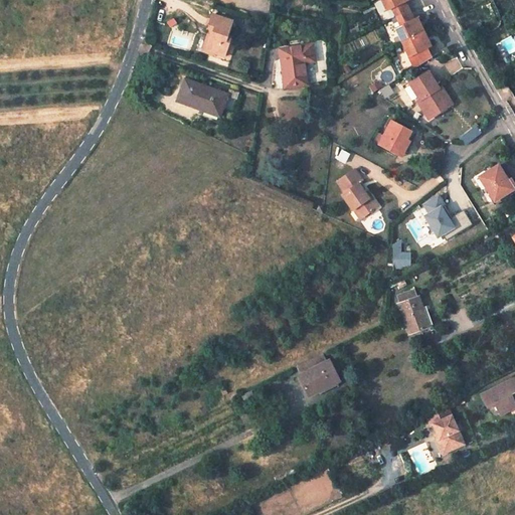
[(383,0),(388,9),(393,6),(398,15),(407,11),(402,2),(406,0),(383,0)]
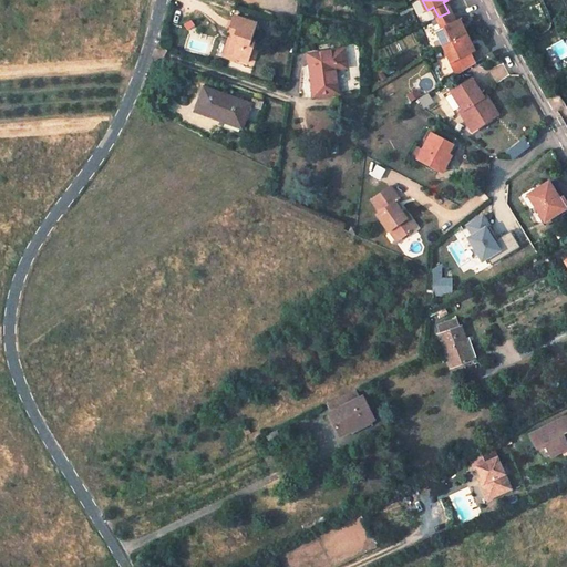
[(452,11),(447,0),(443,2),(449,12),(450,12),(452,11)]
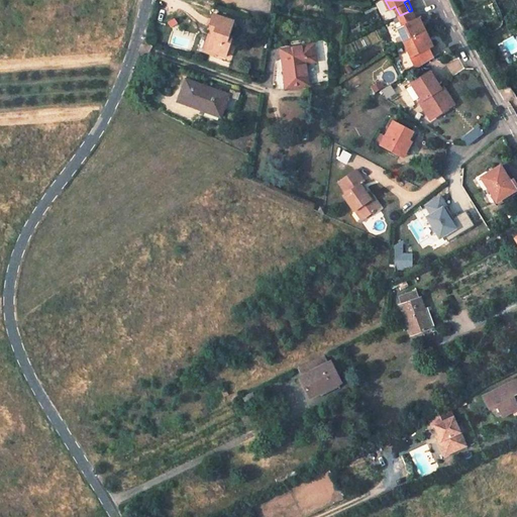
[(409,11),(413,20),(417,19),(412,10),(410,11),(409,11)]
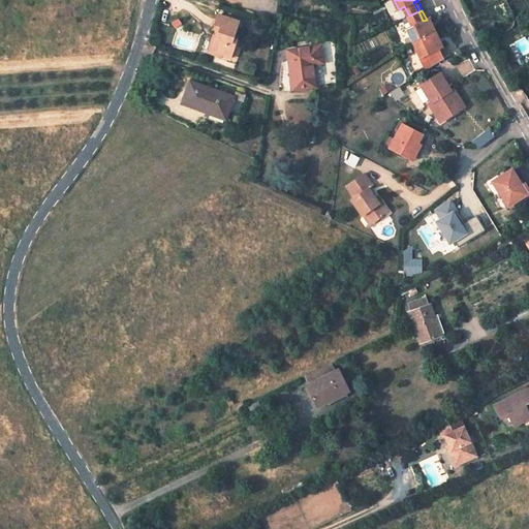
[(421,39),(430,35),(432,34),(434,34),(437,32),(433,23),(430,18),(427,20),(423,21),(418,11),(409,16),(413,25),(408,28),(415,42),(421,39)]
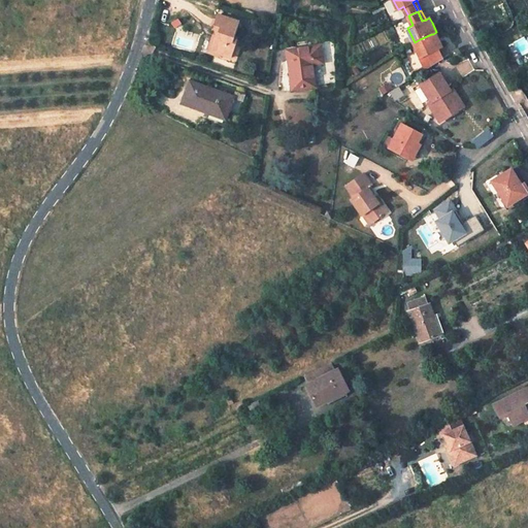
[(212,51),(232,57),(238,37),(235,36),(240,21),(219,13),(213,31),(219,32),(212,51)]
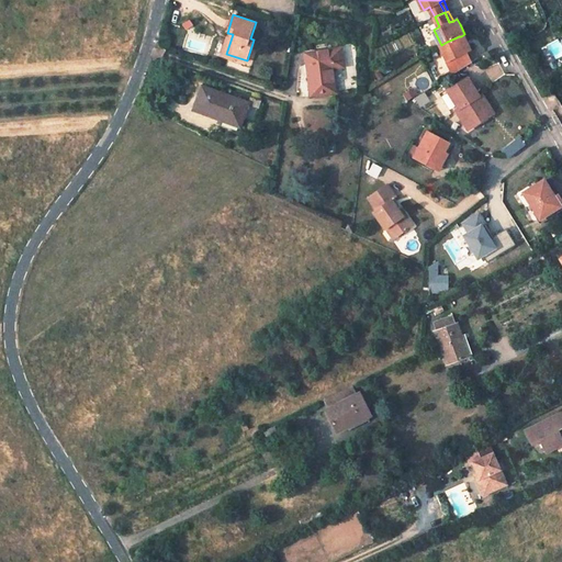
[(233,34),(227,33),(221,52),(226,54),(233,34)]
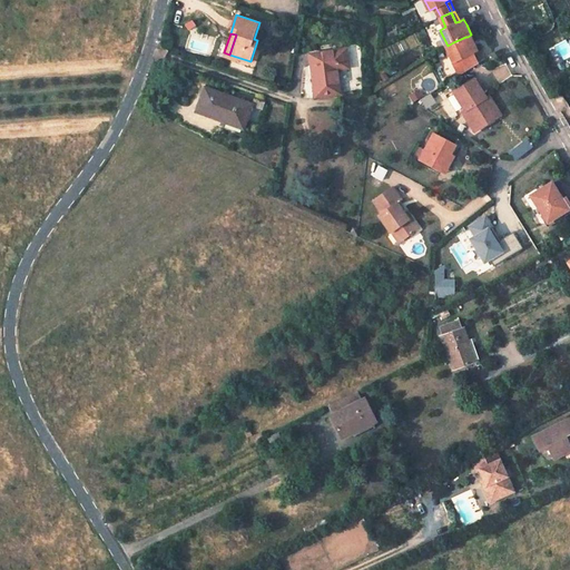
[(463,38),(453,42),(448,46),(455,60),(461,58),(467,69),(477,64),(471,52),(474,50),(478,49),(475,43),(471,35),(468,37),(465,37),(463,38)]
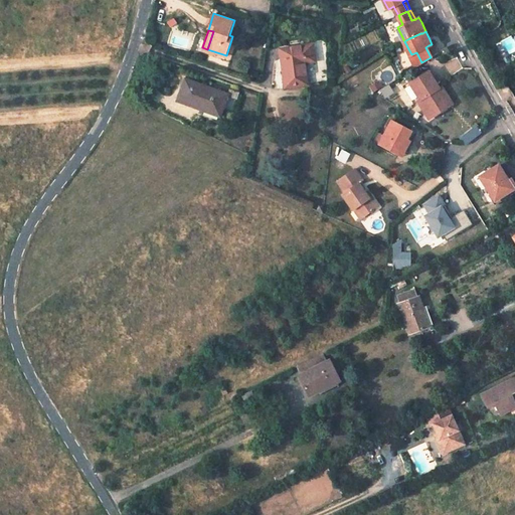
[(315,60),(313,43),(281,48),(286,87),(308,83),(305,61),(315,60)]
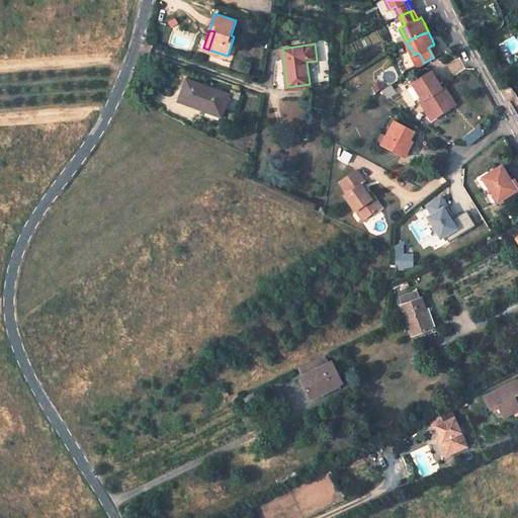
[(428,48),(433,58),(436,56),(431,46),(428,48)]
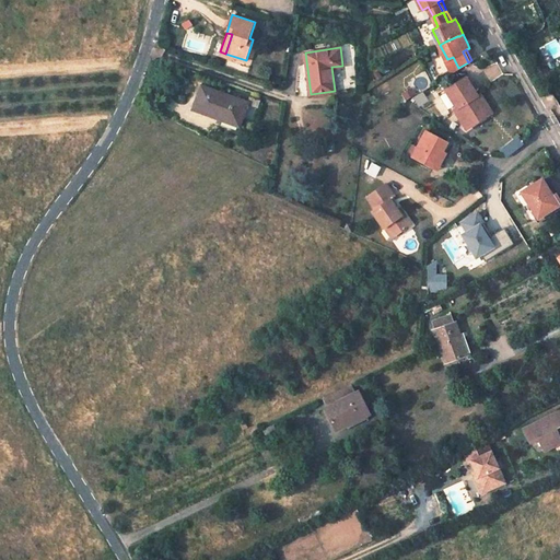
[(447,89),(458,106),(455,108),(468,128),(487,115),(476,97),(479,95),(467,77),(447,89)]
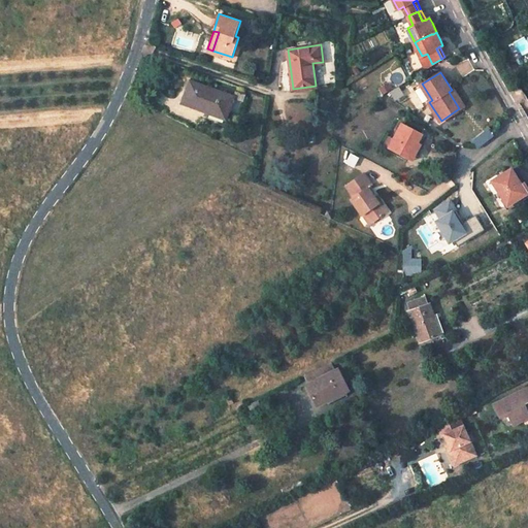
[(234,96),(191,79),(183,103),(209,112),(210,109),(227,114),(234,96)]
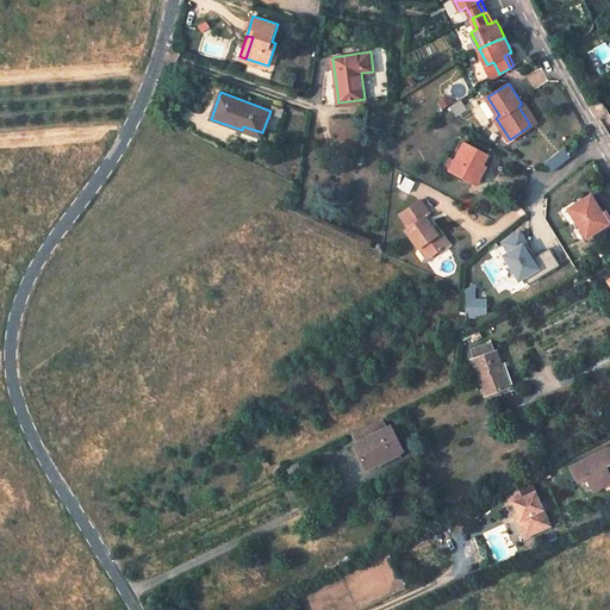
[(537,120),(524,101),(522,104),(518,106),(530,125),(537,120)]
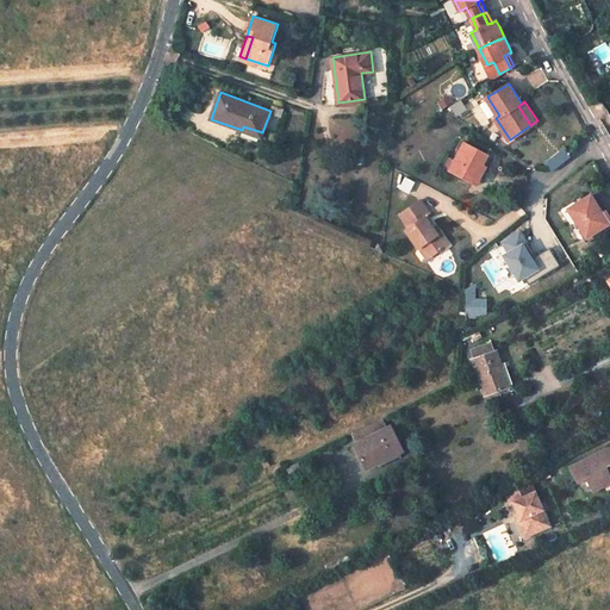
[(243,126),(242,130),(261,137),(262,132),(243,126)]
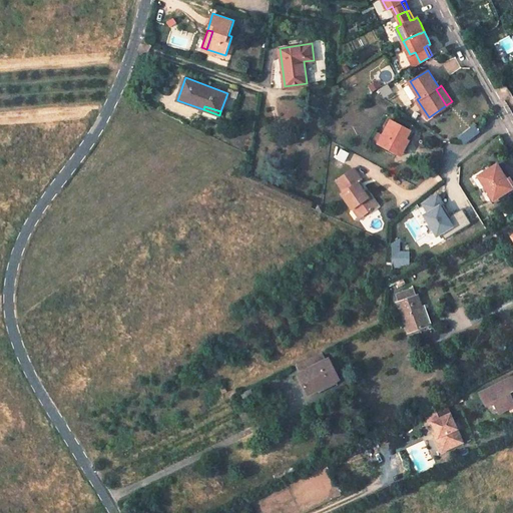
[(396,153),(404,138),(406,139),(411,130),(392,120),(379,143),(396,153)]
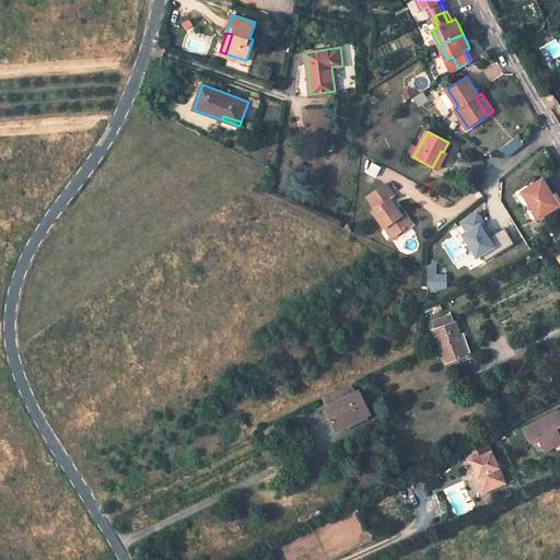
[(505,158),(521,144),(515,138),(500,151),(505,158)]
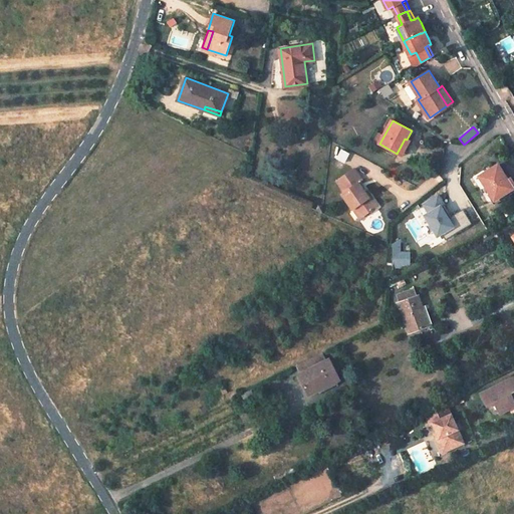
[(403,157),(410,142),(407,140),(405,139),(397,154),(403,157)]
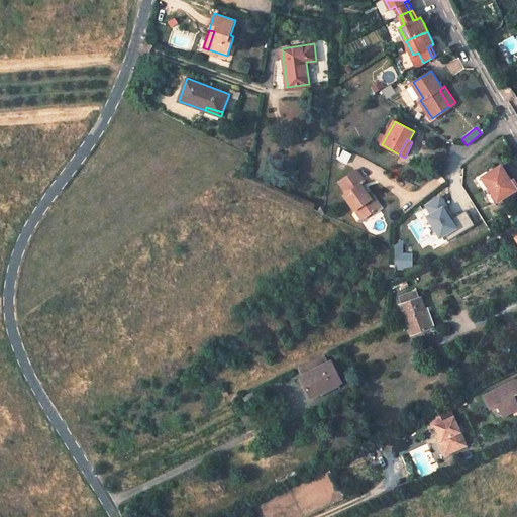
[(510,180),(500,165),(482,177),(497,201),(515,189),(510,180)]
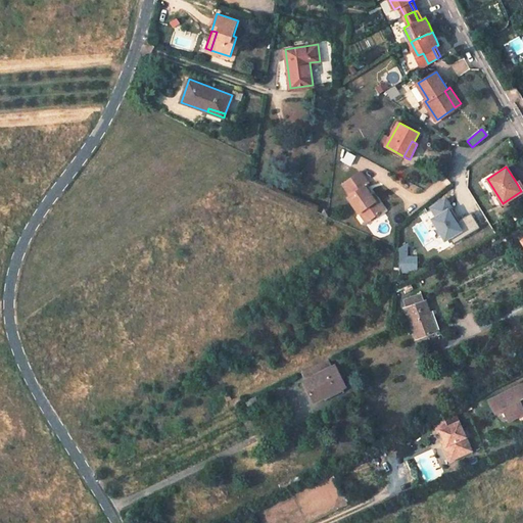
[(374,202),(365,188),(368,186),(369,184),(362,173),(343,185),(350,196),(347,198),(358,215),(360,214),(364,211),(370,221),(384,211),(377,200),(374,202)]
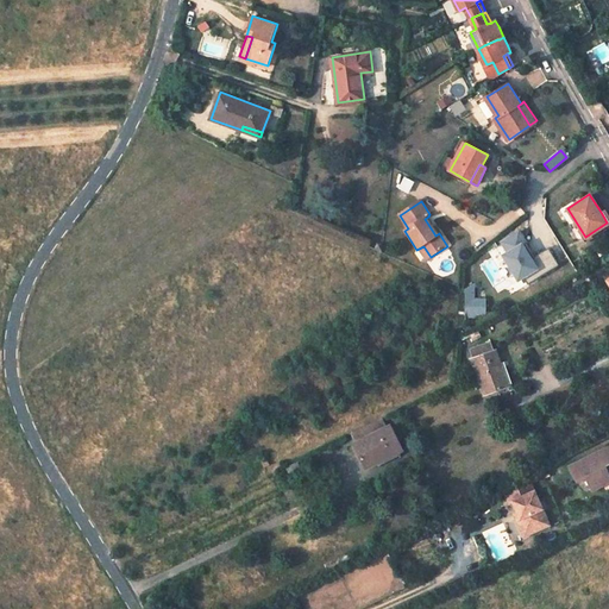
[(607,223),(585,237),(583,238),(585,243),(608,227),(608,214),(606,209),(601,212),(607,223)]
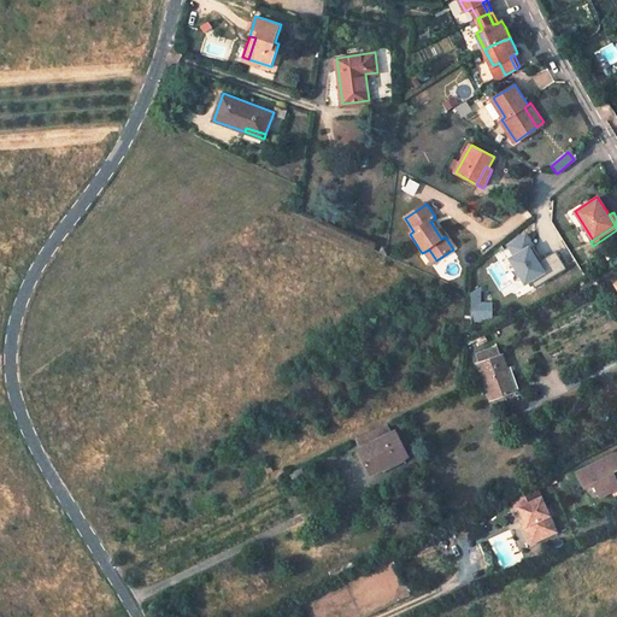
[(430,222),(441,239),(445,236),(434,219),(430,222)]
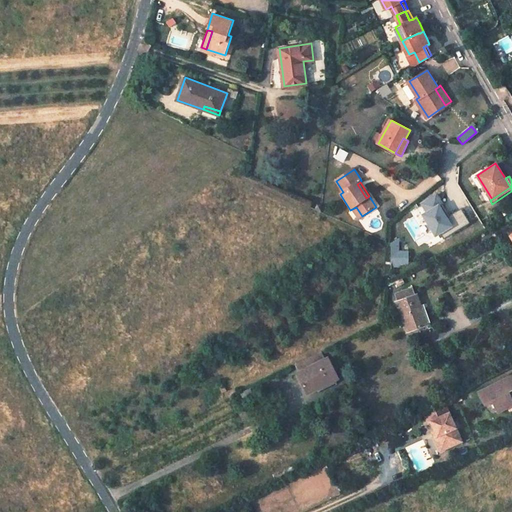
[(417,212),(430,236),(448,226),(436,204),(440,201),(435,192),(417,202),(421,210),(417,212)]
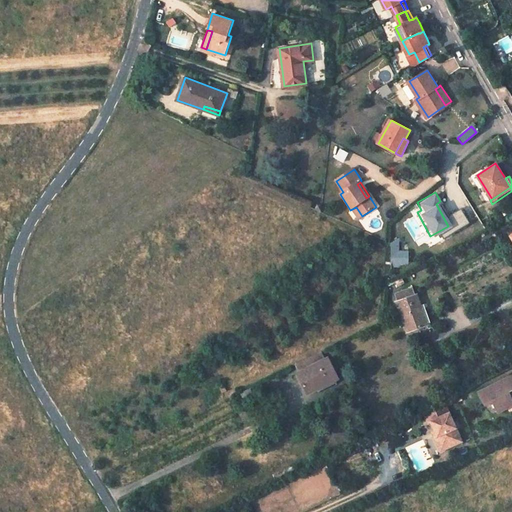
[(352,209),(358,219),(362,217),(362,216),(356,207),(352,209)]
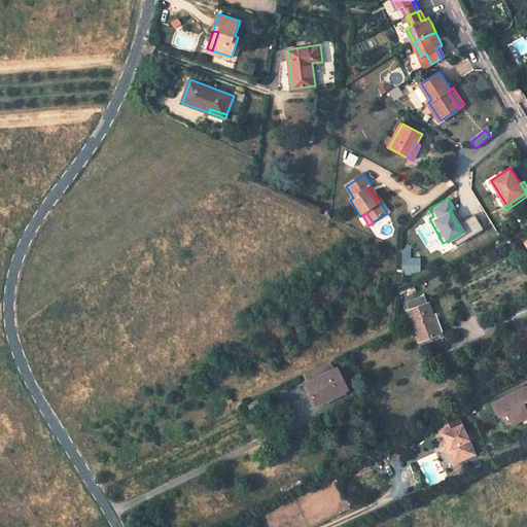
[(426,224),(418,229),(425,245),(433,241),(426,224)]
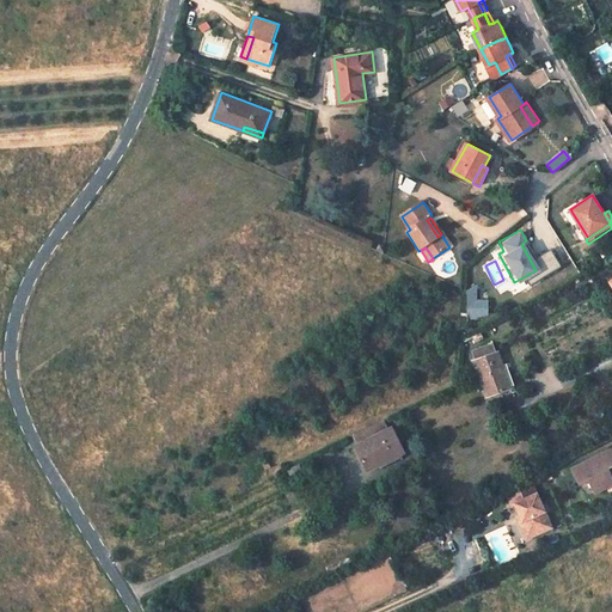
[(477,317),(489,313),(488,297),(477,298),(476,283),(467,289),(467,320),(477,317)]
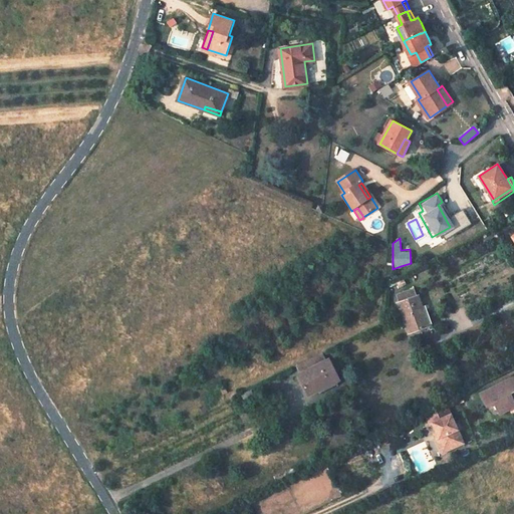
[(426,326),(420,308),(422,307),(418,295),(398,302),(408,332),(426,326)]
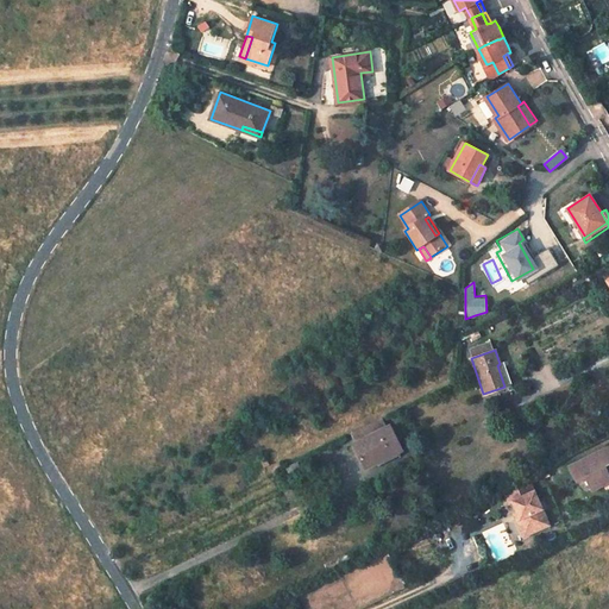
[(380,416),(351,432),(356,441),(385,427),(380,416)]
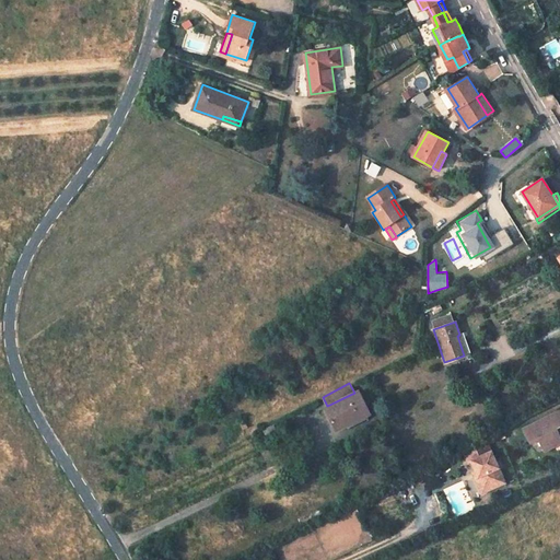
[(366,409),(358,391),(354,393),(327,406),(325,407),(336,430),(353,421),(351,418),(366,409)]
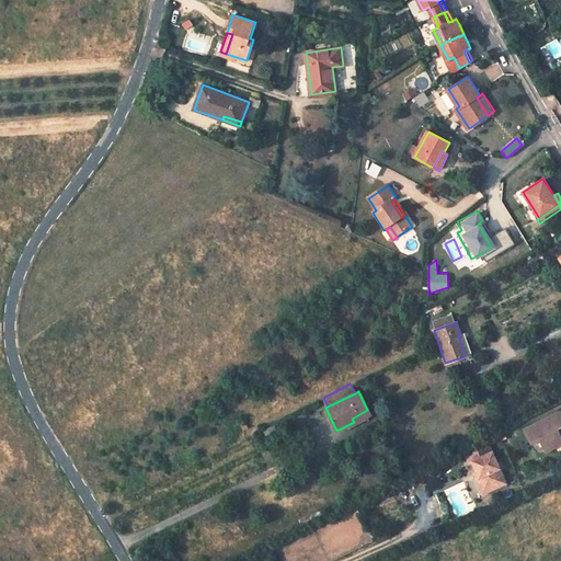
[(352,419),(354,422),(369,414),(367,410),(352,419)]
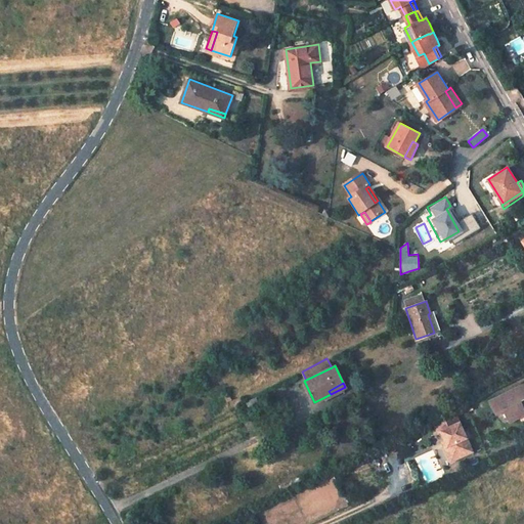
[(523,385),(523,384),(490,400),(496,413),(504,409),(509,420),(523,412),(523,407),(520,399),(523,396),(523,385)]
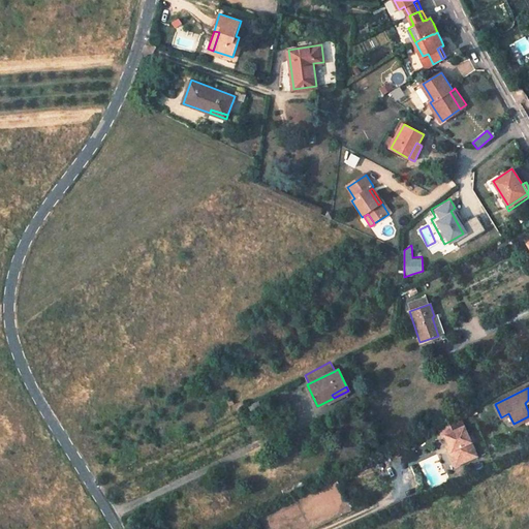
[(252,412),(261,408),(258,401),(248,405),(252,412)]
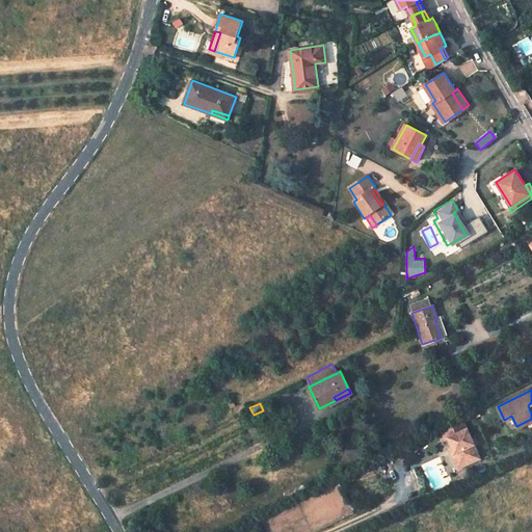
[(444,439),(446,437),(450,447),(457,462),(477,453),(462,421),(440,431),(444,439)]
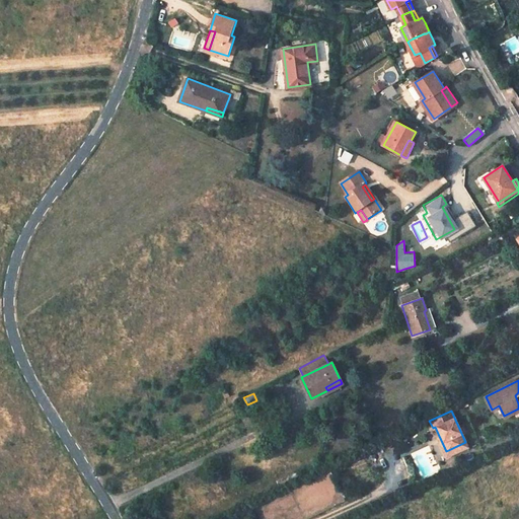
[(445,457),(467,447),(465,442),(446,451),(439,436),(437,437),(445,457)]
